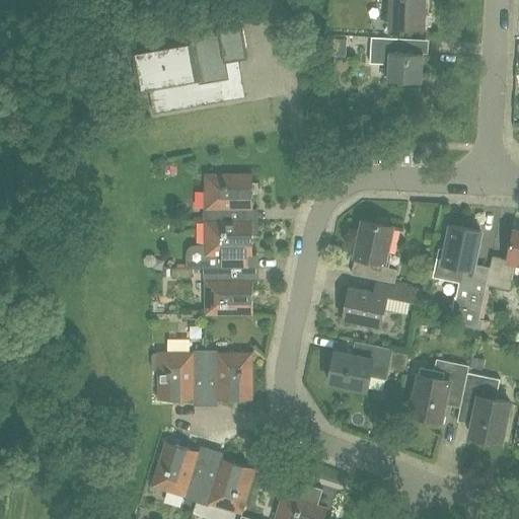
[(390,0),(390,25),(425,27),(426,0),(390,0)]
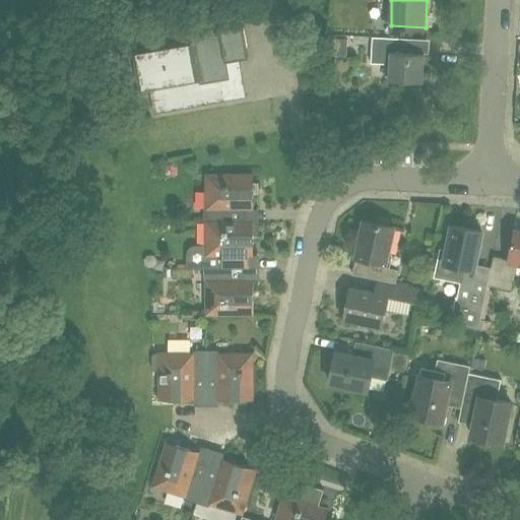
[(154,113),(226,101),(247,96),(247,95),(242,96),(236,59),(249,57),(240,5),(216,9),(216,13),(189,18),(192,39),(131,49),(139,94),(150,92),(154,113)]
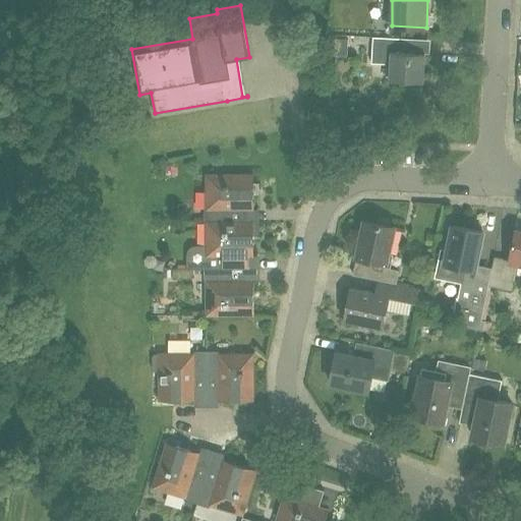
[(372,37),(371,63),(391,64),(390,80),(423,82),(425,53),(400,52),(401,39),(372,37)]
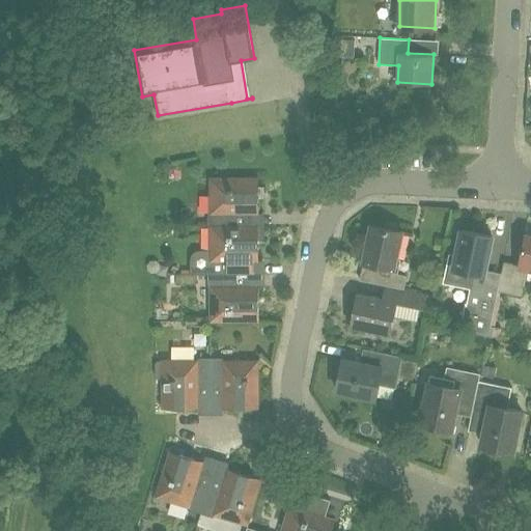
[(354,52),(354,39),(340,39),(339,52),(354,52)]
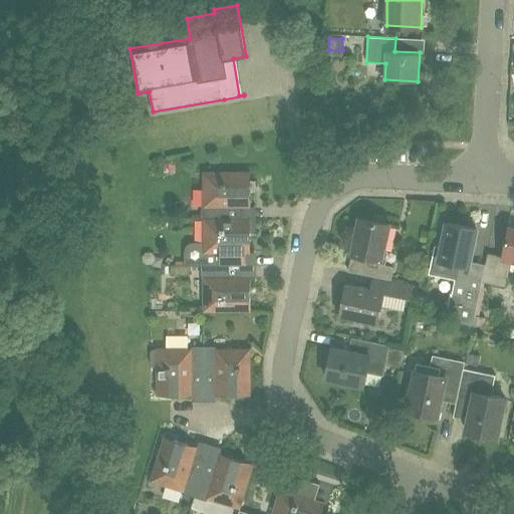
[(204,219),(250,219),(250,172),(204,172),(204,219)]
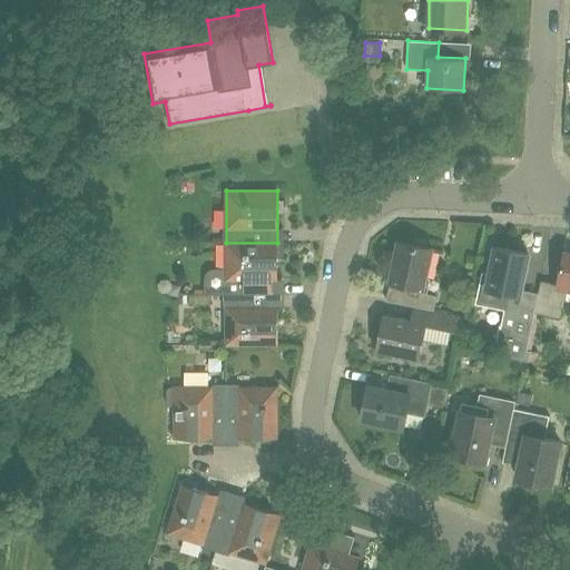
[(399,242),(386,301),(414,306),(434,311),(438,295),(422,293),(432,248),(399,242)]
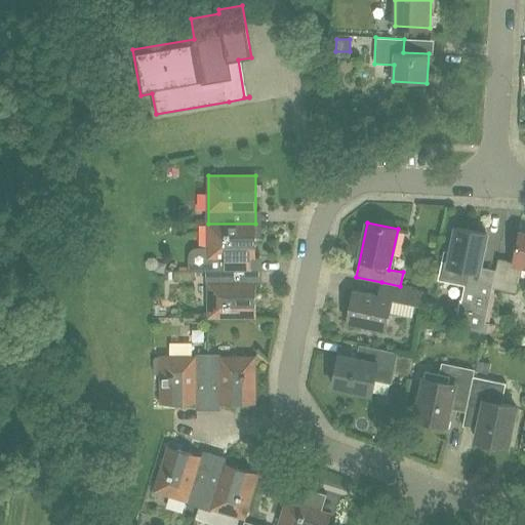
[(255,258),(255,237),(261,237),(261,224),(255,224),(208,224),(208,247),(198,247),(194,249),(192,252),(190,255),(190,271),(208,271),(242,270),(242,258),(255,258)]
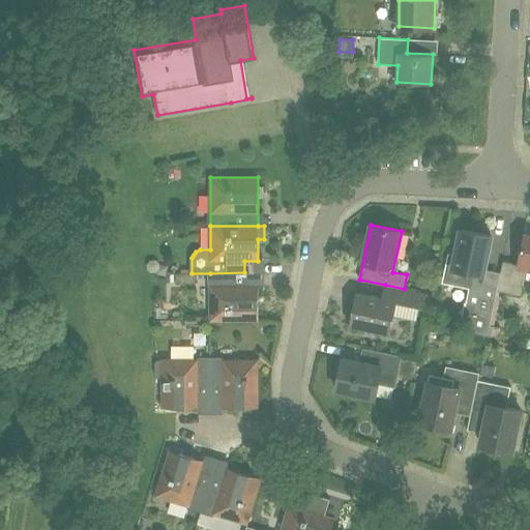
[(469,332),(487,336),(497,291),(500,273),(484,270),(492,236),(461,229),(455,254),(450,253),(444,282),(470,287),(466,304),(474,306),(469,332)]
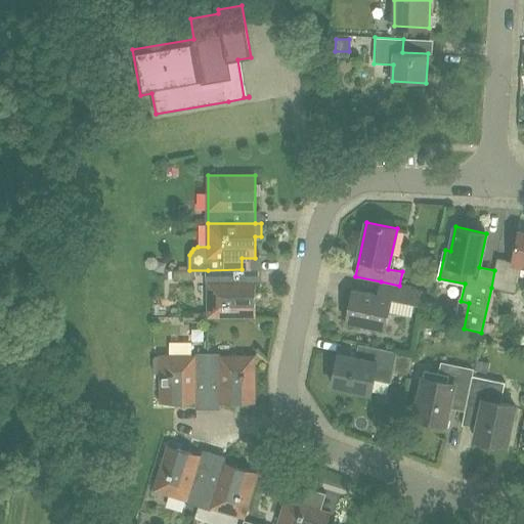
[(494,270),(491,288),(516,293),(521,267),(523,267),(523,231),(519,230),(512,264),(496,261),(494,270)]
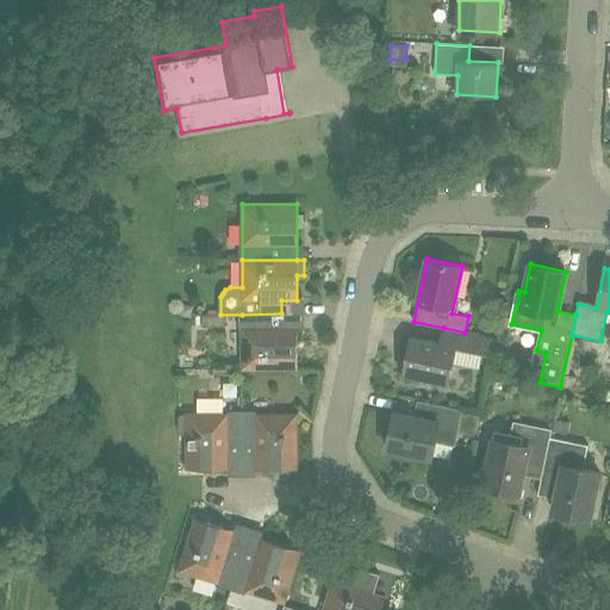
[(280,329),(281,313),(242,315),(242,369),(297,369),(297,329),(280,329)]
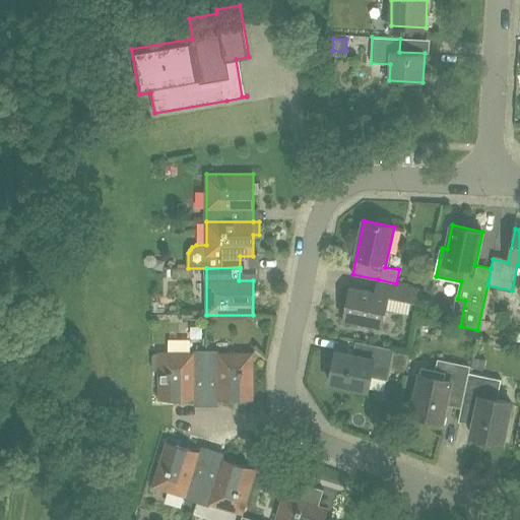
[(349,287),(343,319),(383,327),(386,311),(389,297),(411,302),(410,309),(419,311),(424,289),(418,287),(396,283),(378,279),(376,293),(349,287)]
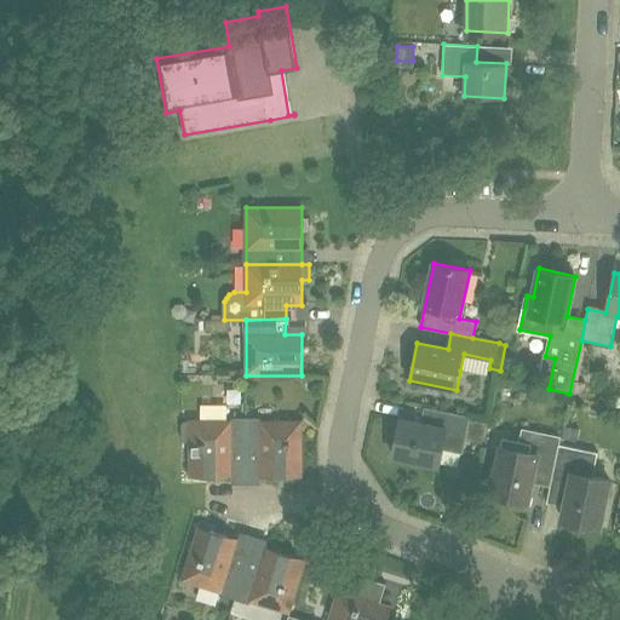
[(489,423),(470,419),(470,417),(435,409),(431,426),(401,419),(394,455),(440,465),(442,449),(463,453),(465,440),(484,445),(489,423)]
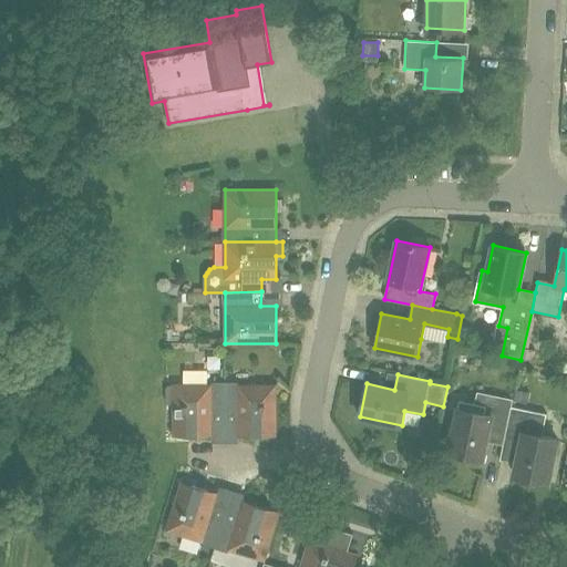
[(165,387),(165,401),(168,404),(174,404),(174,435),(212,435),(212,423),(225,423),(225,384),(168,384),(165,387)]
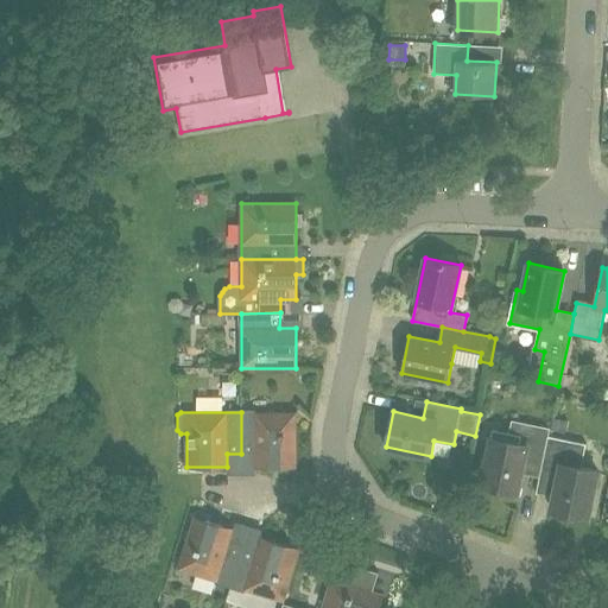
[(296,412),(241,412),(241,454),(254,454),(254,467),(296,467),(296,412)]
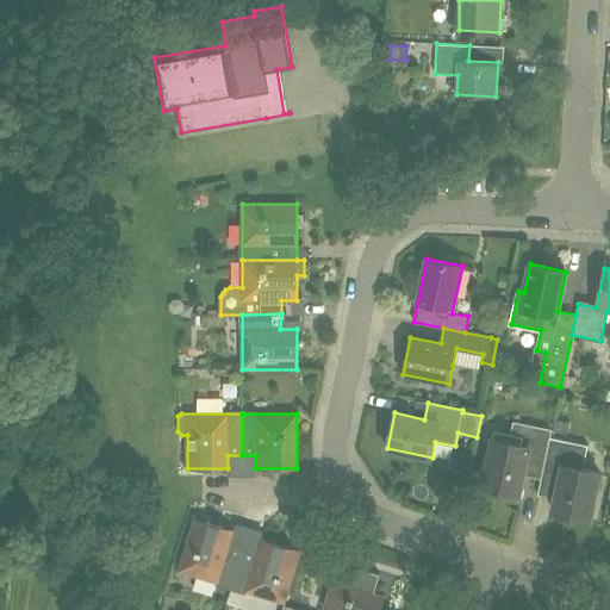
[(561,433),(565,421),(555,418),(553,430),(561,433)]
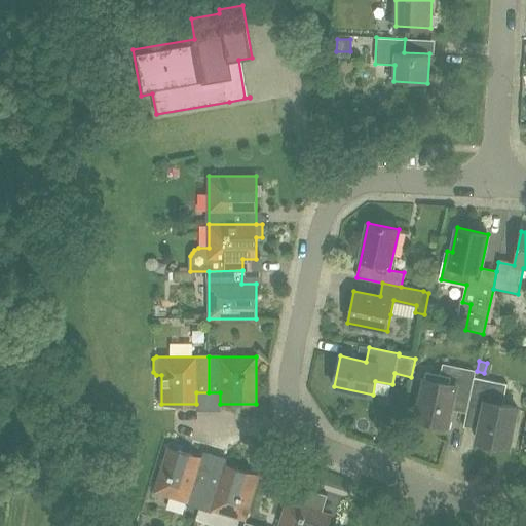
[(467,409),(475,377),(476,371),(443,364),(439,382),(424,379),(417,414),(436,418),(435,420),(451,423),(452,417),(450,417),(452,405),(467,409)]
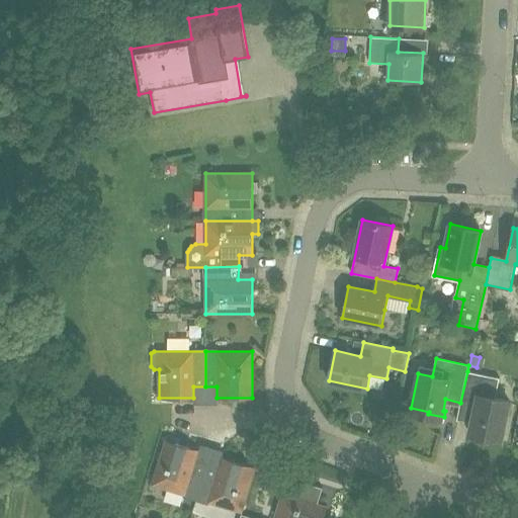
[(467,371),(460,403),(457,420),(471,423),(469,434),(501,441),(509,402),(496,399),(500,378),(467,371)]
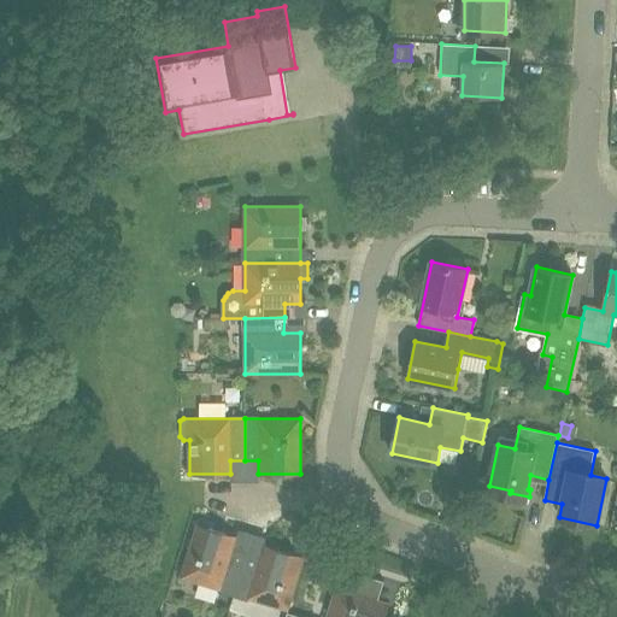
[(181,577),(235,593),(246,556),(231,551),(236,535),(198,523),(181,577)]
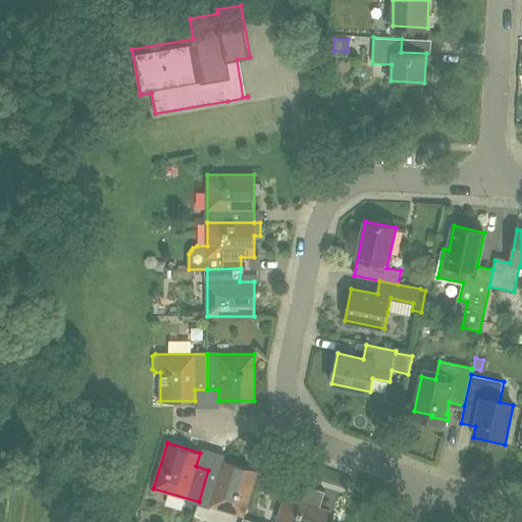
[(219,474),(208,470),(199,502),(244,516),(258,471),(223,460),(219,474)]
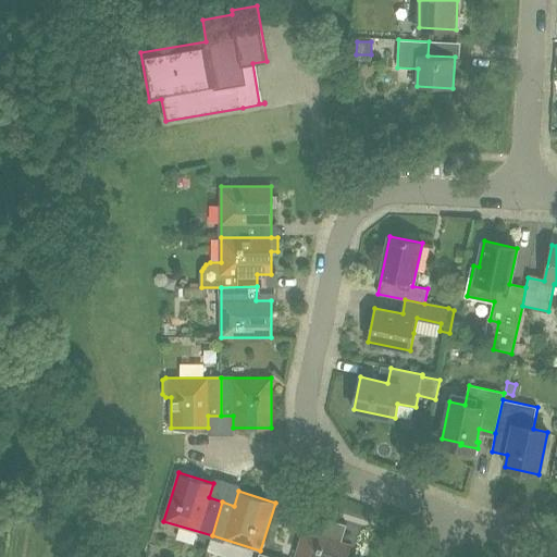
[(298,547),(295,556),(348,556),(353,545),(342,542),(347,524),(329,519),(323,536),(305,531),(304,530),(298,547)]
